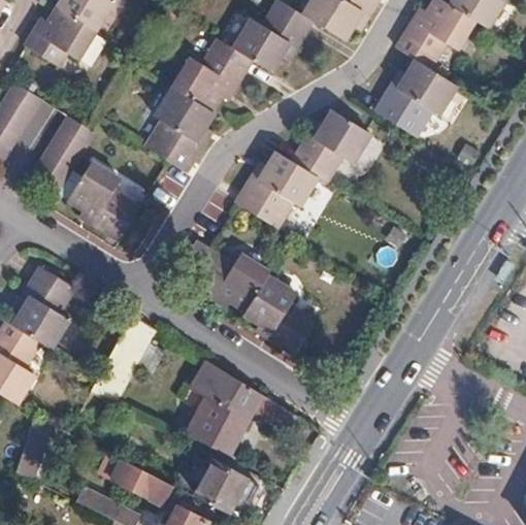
[(110,0),(109,0),(55,0),(53,4),(93,29),(110,0)]
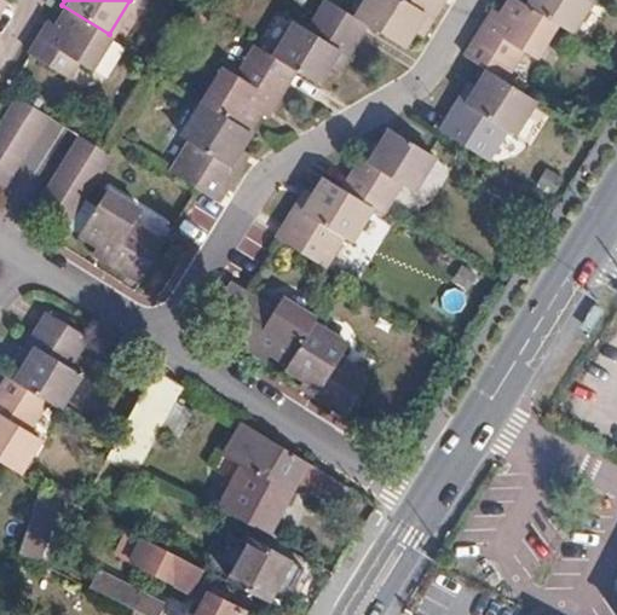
[(332,68),(342,50),(352,57),(370,27),(353,16),(327,0),(324,0),(307,29),(297,23),(275,59),(295,71),(319,87),(332,68)]
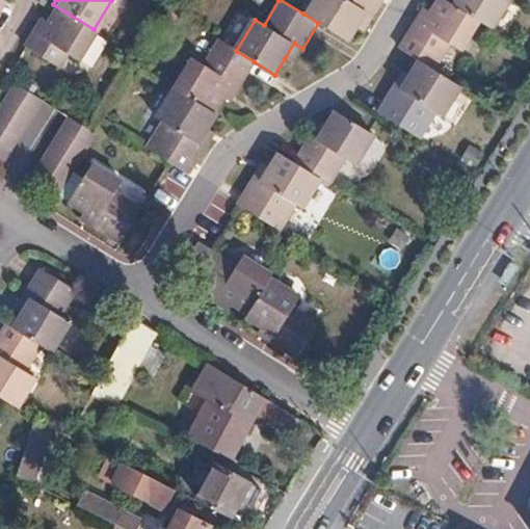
[(365,12),(372,0),(312,0),(303,14),(318,23),(342,36),(350,22),(359,9),(365,12)]
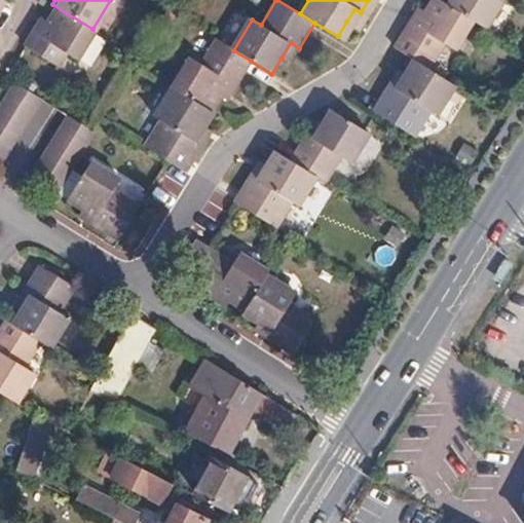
[(453,47),(471,19),(446,3),(440,0),(431,0),(426,7),(416,24),(410,21),(394,47),(412,59),(425,67),(442,40),(453,47)]
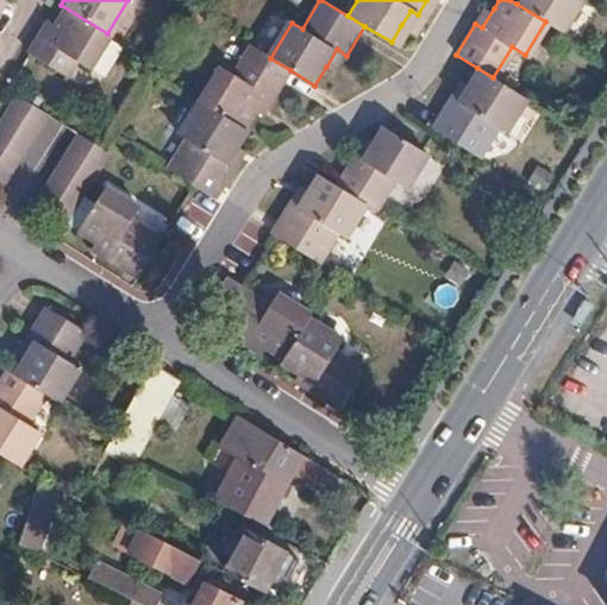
[(518,0),(517,4),(545,21),(557,29),(574,0),(518,0)]
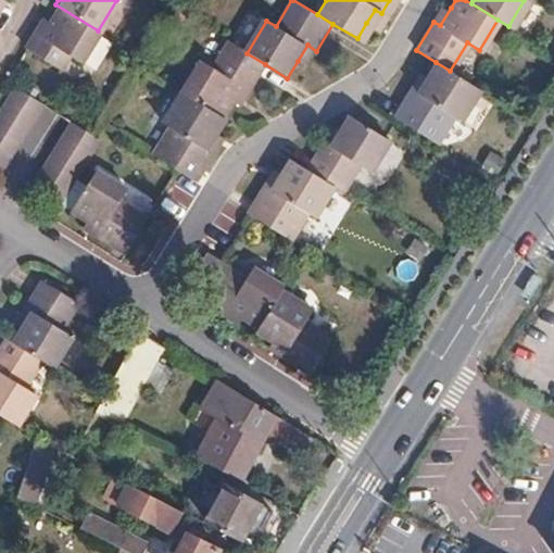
[(440,25),(451,8),(444,3),(433,22),(440,25)]
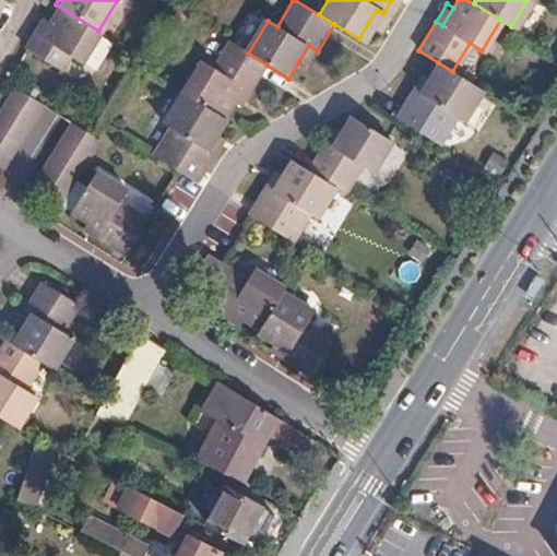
[(81,60),(98,31),(56,4),(48,16),(38,33),(32,30),(22,46),(57,68),(67,51),(81,60)]
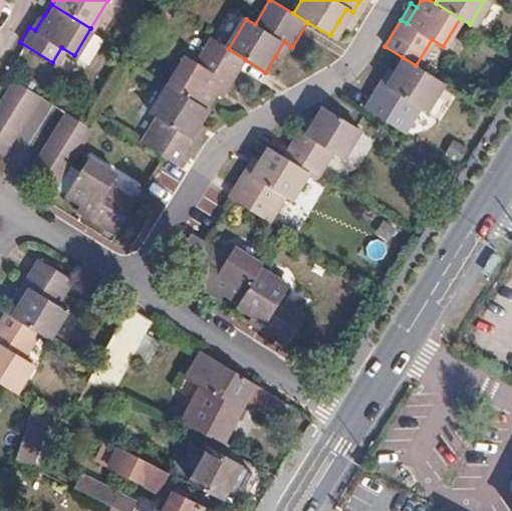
[(344,25),(352,12),(346,9),(338,21),(344,25)]
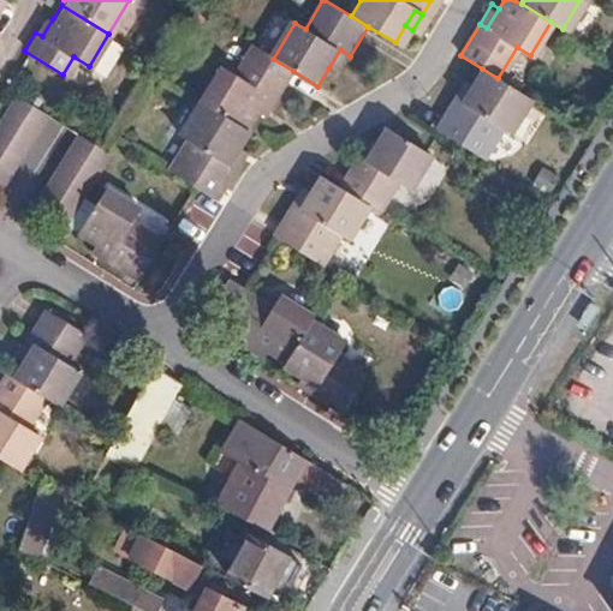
[(42,36),(53,18),(46,13),(35,33),(42,36)]
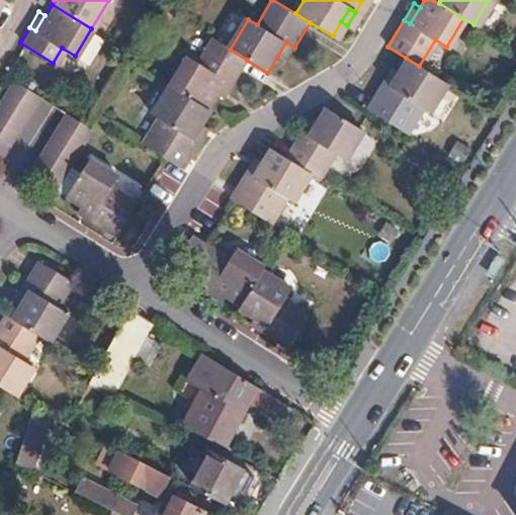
[(216,96),(225,82),(231,86),(247,60),(230,50),(211,38),(195,65),(185,59),(169,87),(207,110),(216,96)]
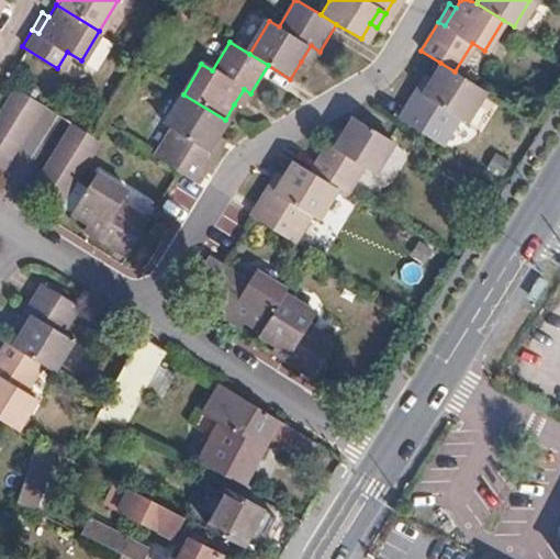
[(310,68),(320,52),(311,45),(301,62),(310,68)]
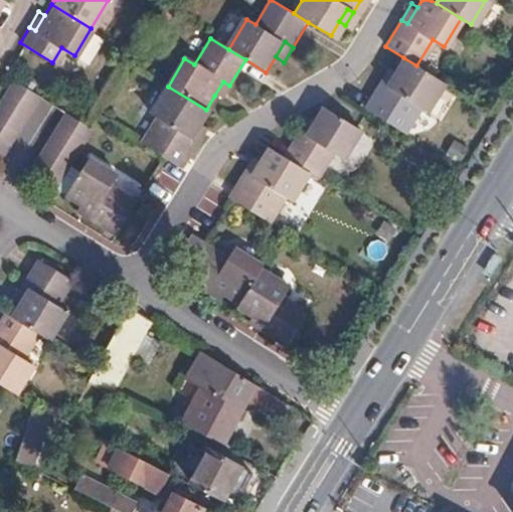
[(428,111),(445,81),(416,65),(403,57),(395,70),(386,86),(379,81),(364,108),(403,132),(419,106),(428,111)]
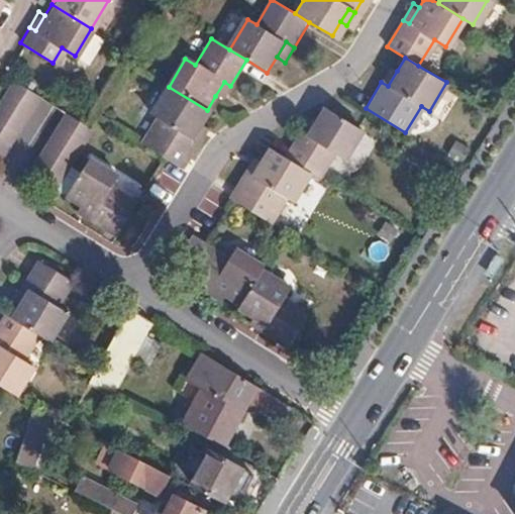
[(388,86),(397,71),(390,67),(381,82),(388,86)]
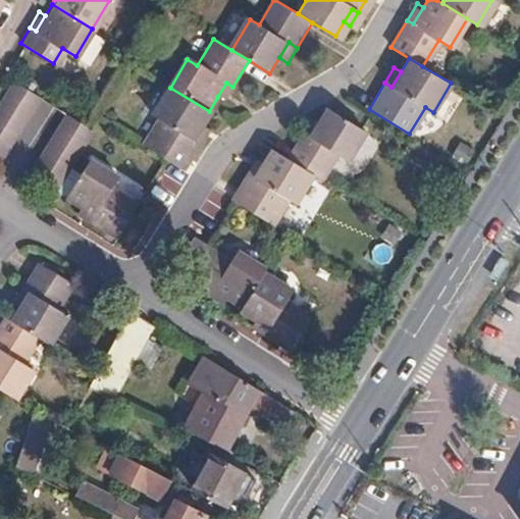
[(36,94),(11,80),(3,93),(28,107),(36,94)]
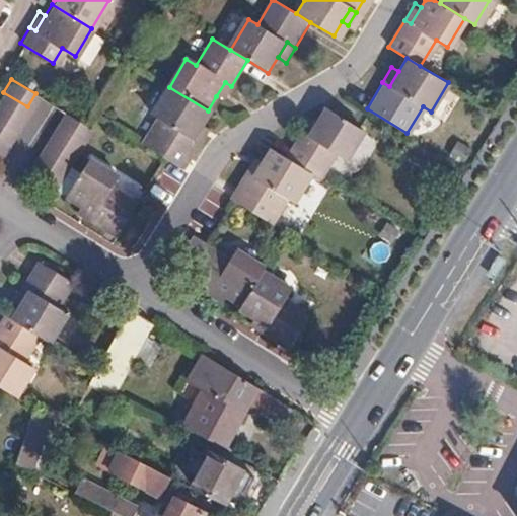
[(223,101),(231,86),(225,82),(216,96),(223,101)]
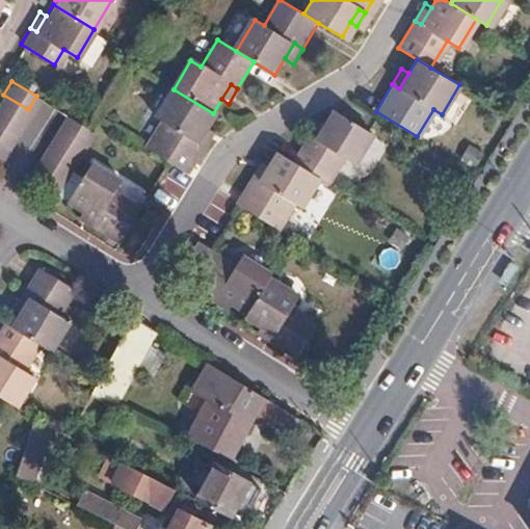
[(201,146),(195,142),(204,128),(213,113),(174,89),(156,117),(166,124),(150,150),(185,172),(201,146)]
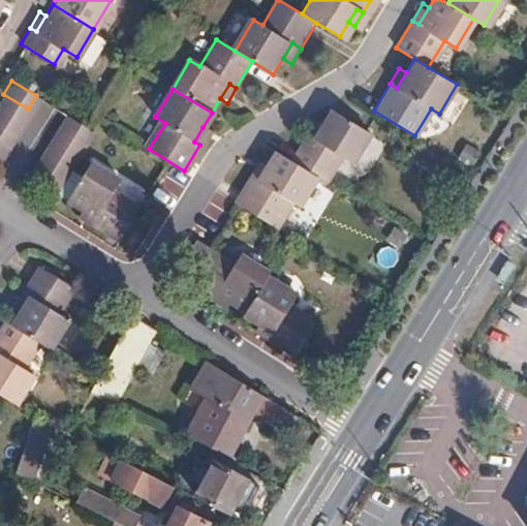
[(28,109),(3,94),(0,99),(0,107),(21,121),(28,109)]
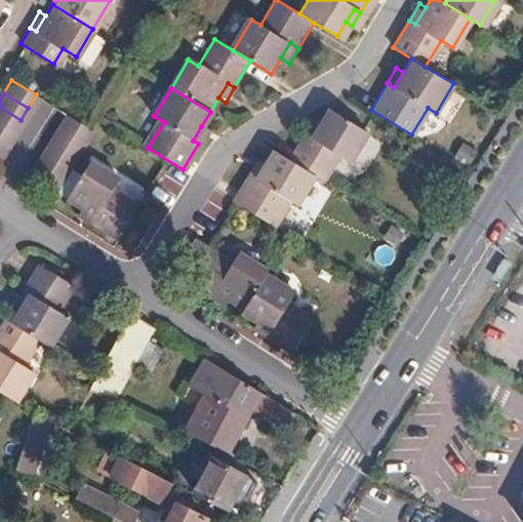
[(21,120),(0,107),(0,126),(11,134),(21,120)]
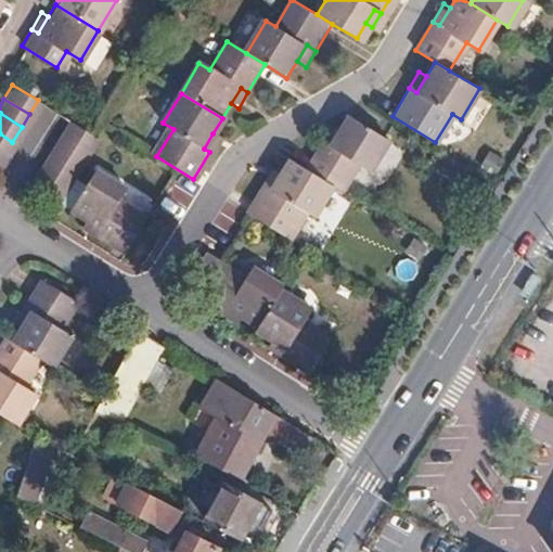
[(346,194),(361,167),(373,175),(394,140),(351,115),(342,131),(333,148),(324,142),(307,171),(336,189),(346,194)]
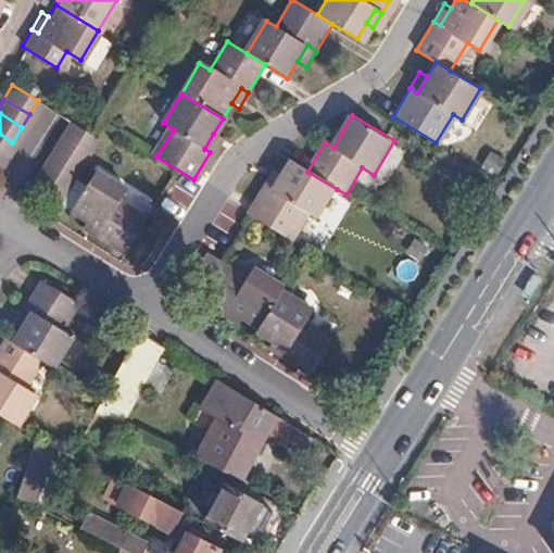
[(96,136),(71,121),(62,135),(86,150),(96,136)]
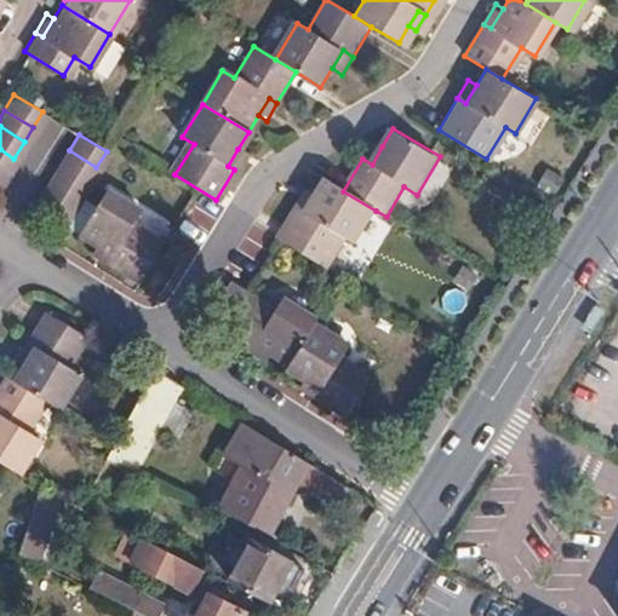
[(373,142),(362,159),(372,165),(382,147),(373,142)]
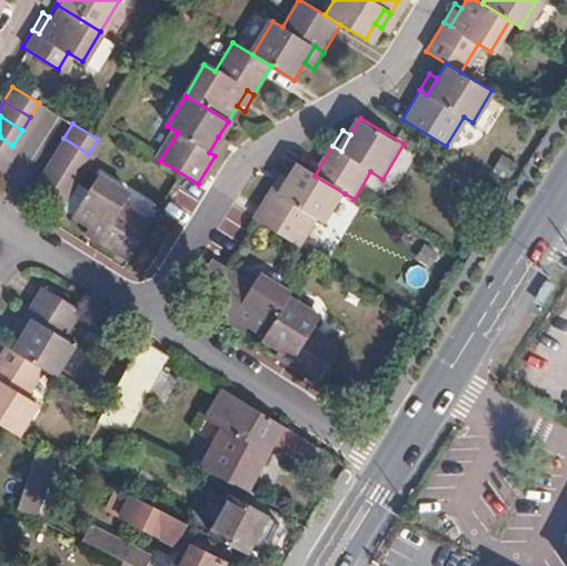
[(12,146),(0,137),(0,156),(5,159),(12,146)]
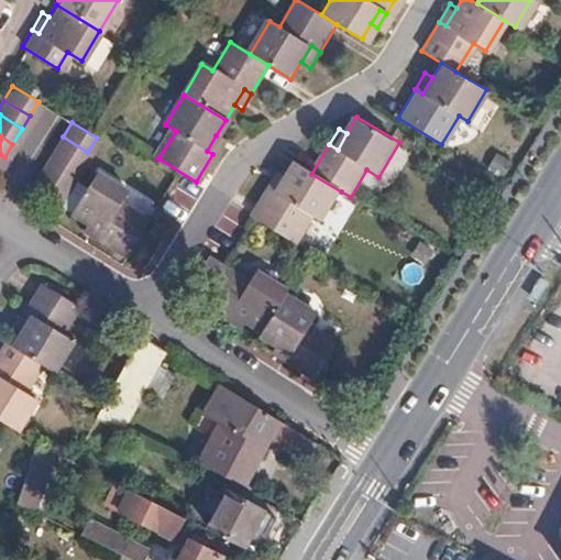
[(212,154),(221,140),(216,135),(207,151),(212,154)]
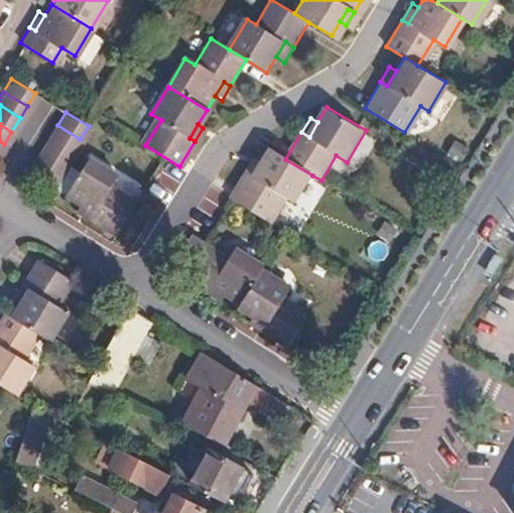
[(80,139),(57,125),(50,137),(73,151),(80,139)]
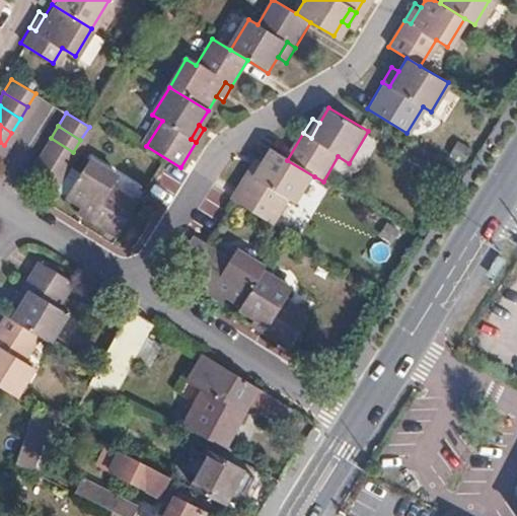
[(65,166),(73,152),(51,138),(42,152),(65,166)]
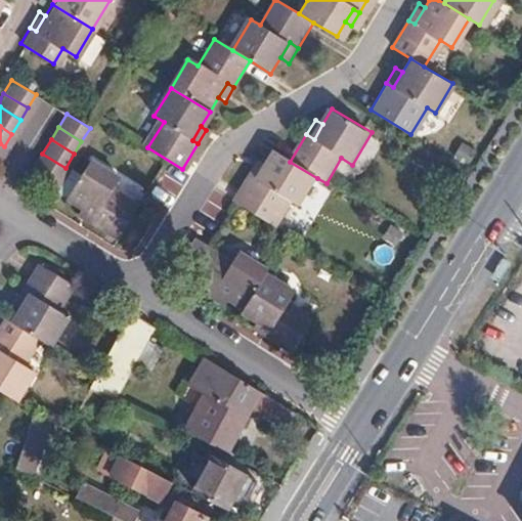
[(272,152),(271,153),(262,168),(253,183),(247,180),(233,201),(277,227),(291,207),(298,211),(317,178),(290,162),(272,152)]
